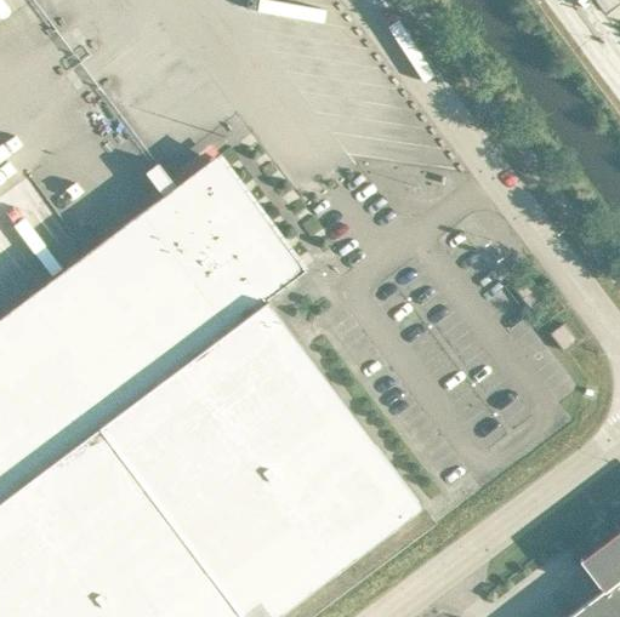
[(592,0),(601,10),(613,0),(592,0)]
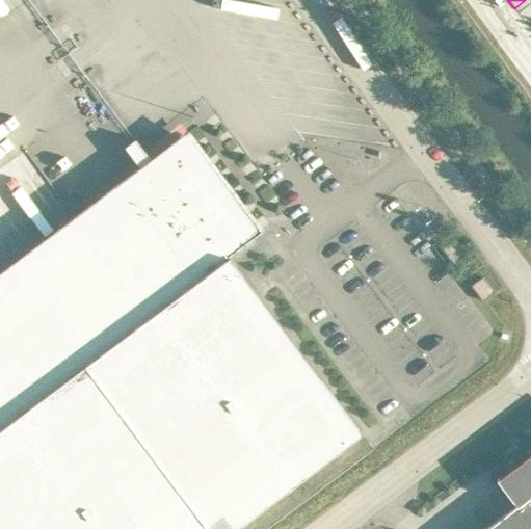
[(139,169),(0,274),(0,528),(237,528),(362,435),(228,258),(256,238),(255,237),(251,238),(180,142),(182,140),(181,139),(151,162),(135,141),(125,150),(139,169)]
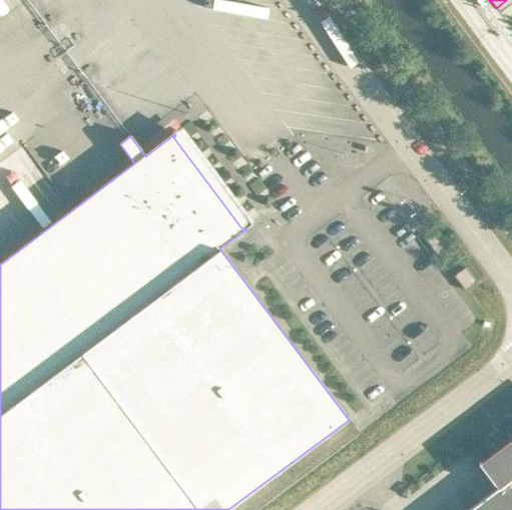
[(457,275),(467,287),(476,280),(466,268),(457,275)]
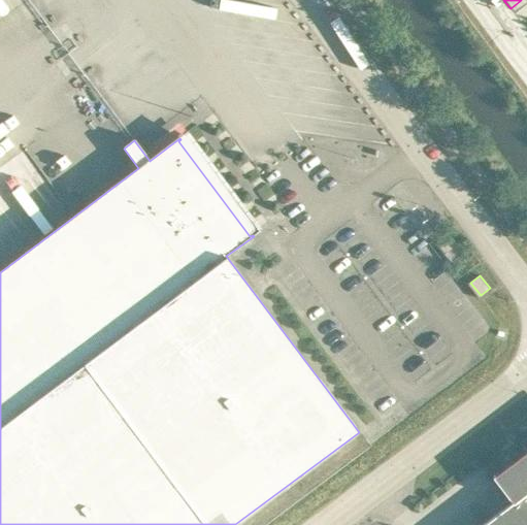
[(526,524),(526,457),(495,479),(494,477),(493,478),(508,499),(509,499),(513,503),(484,524),(526,524)]
